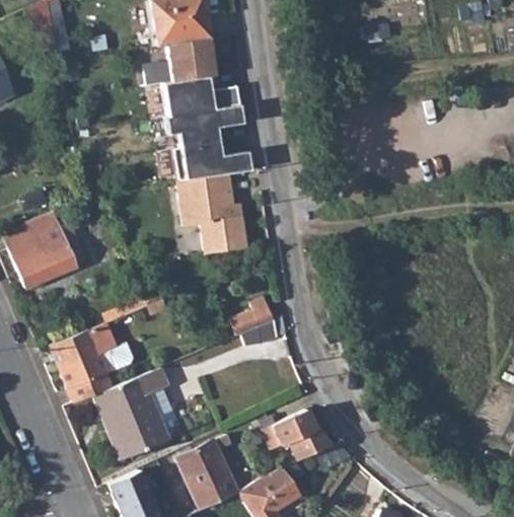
[(163,0),(151,2),(159,48),(210,41),(204,0),(163,0)]
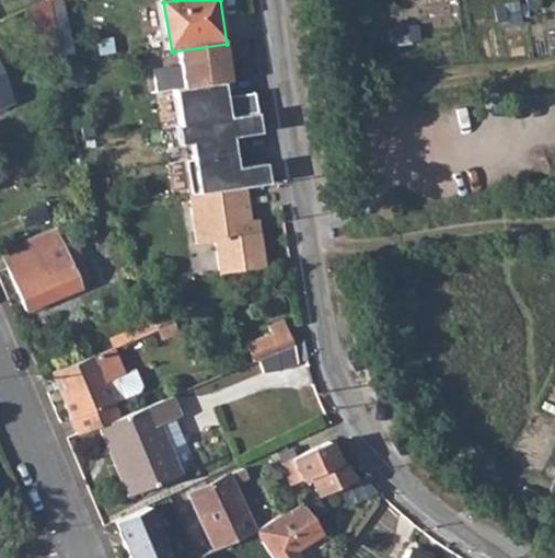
[(0,109),(13,104),(0,71),(0,109)]
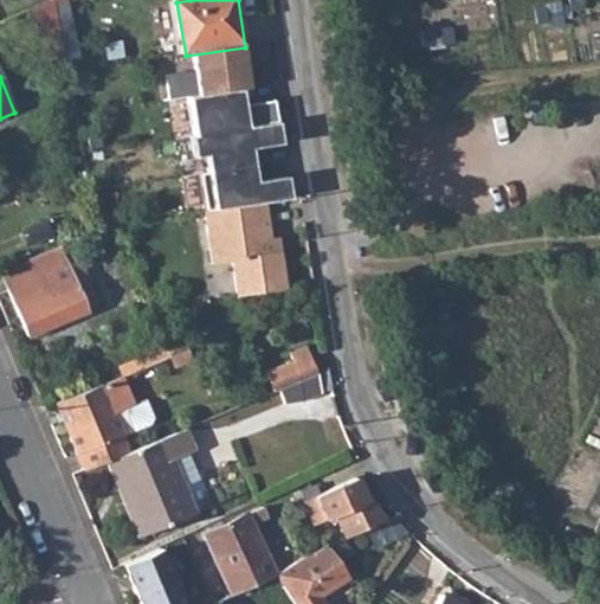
[(239,262),(244,296),(291,289),(285,251),(277,252),(275,239),(270,204),(211,212),(219,264),(239,262)]
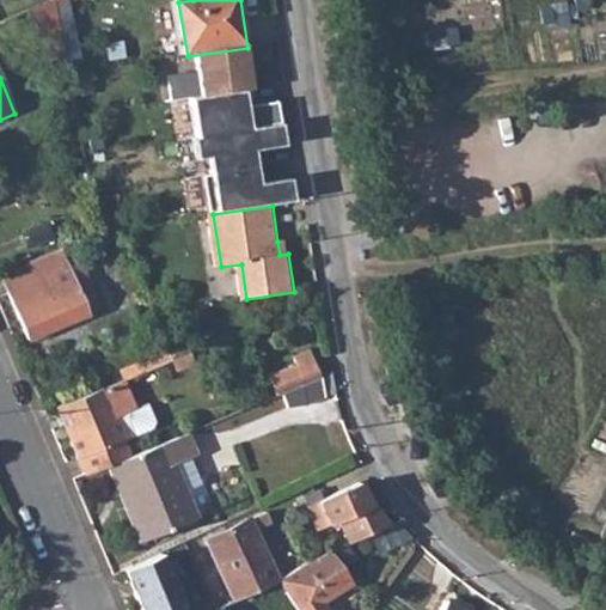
[(288,254),(286,239),(277,242),(280,255),(288,254)]
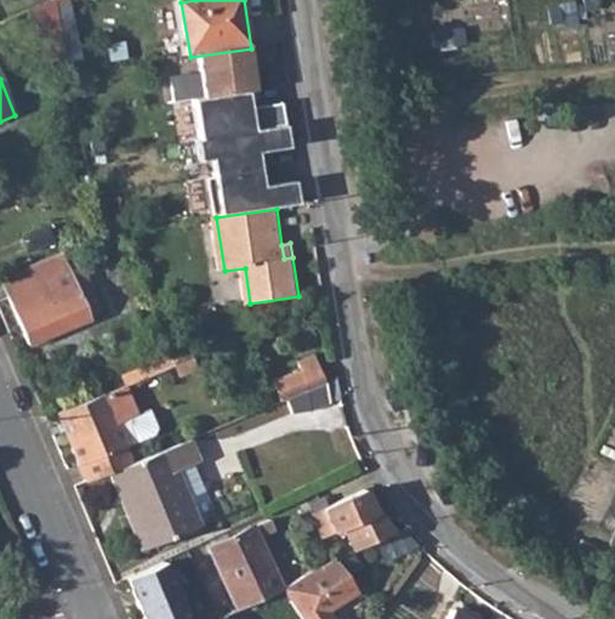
[(5,282),(33,346),(95,321),(94,317),(78,282),(87,278),(84,270),(68,276),(55,282),(50,271),(47,262),(5,282)]
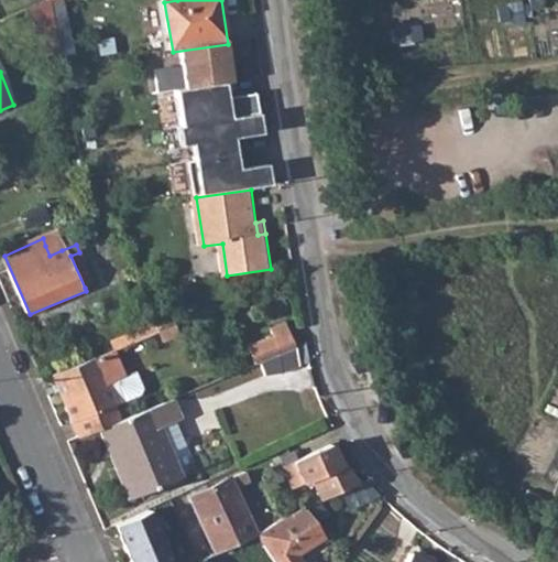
[(50,256),(62,250),(58,240),(45,246),(50,256)]
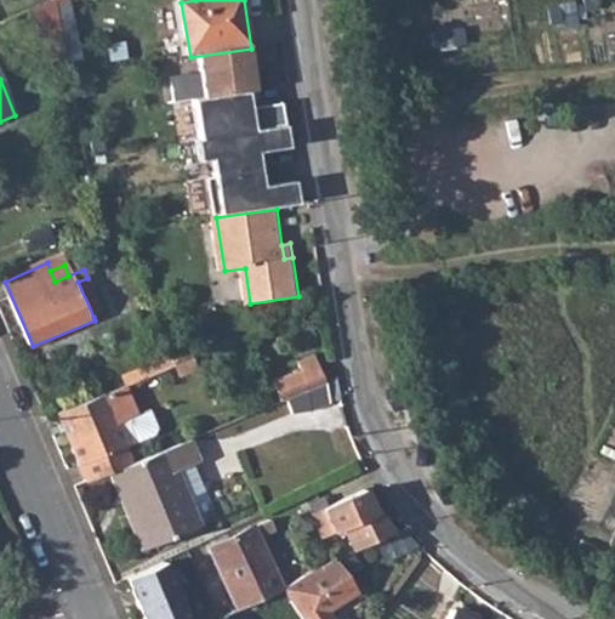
[(78,282),(94,317),(106,312),(91,277),(87,278),(78,282)]
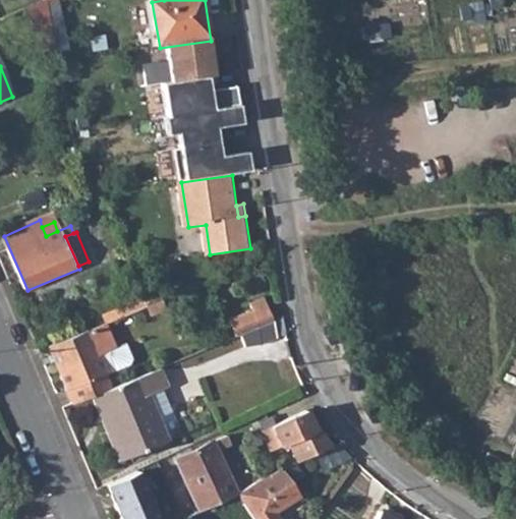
[(254,310),(270,305),(267,297),(252,303),(254,310)]
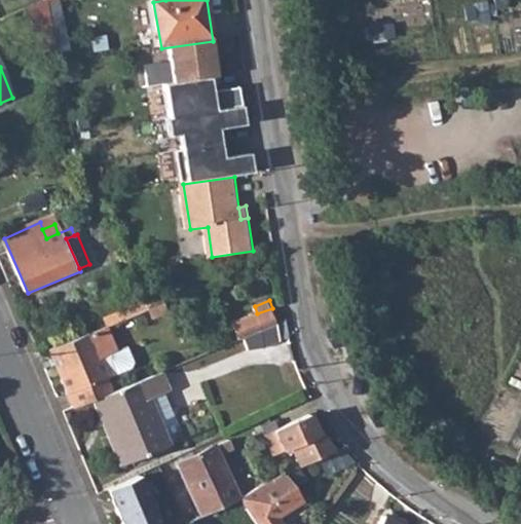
[(243,342),(261,334),(277,328),(280,327),(272,308),(257,313),(234,323),(243,342)]
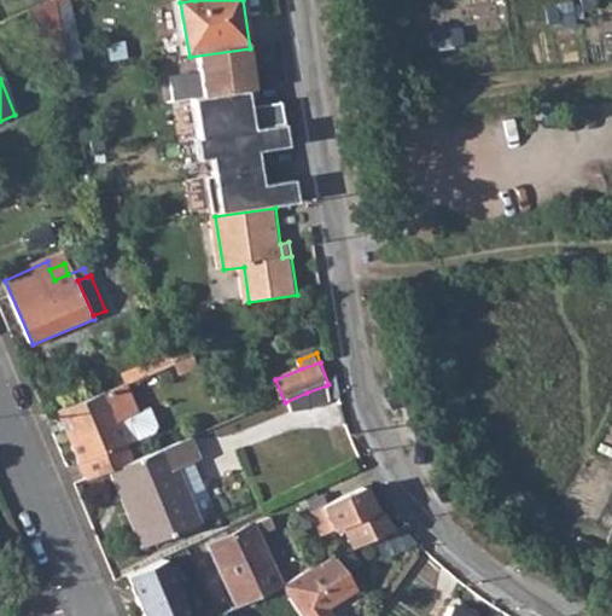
[(292,420),(336,402),(328,384),(326,385),(307,393),(285,402),(292,420)]
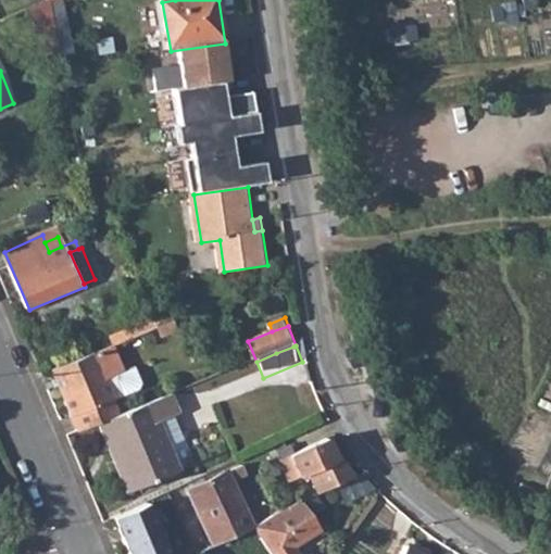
[(114,401),(105,380),(126,372),(116,347),(54,372),(80,433),(99,426),(121,417),(114,401)]
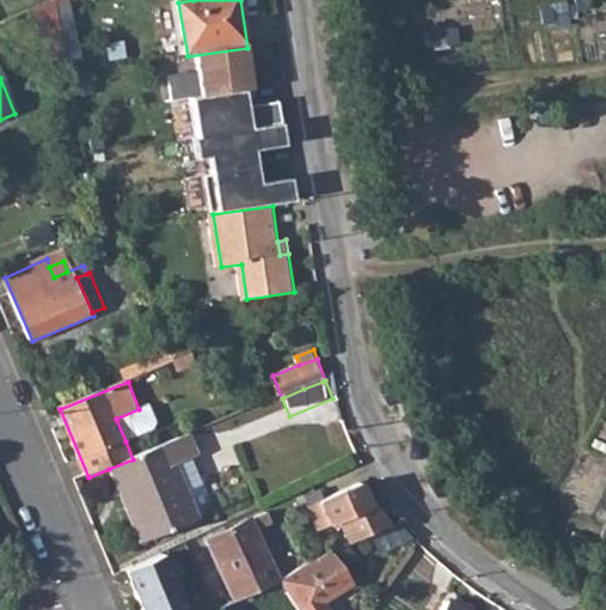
[(126,441),(152,431),(155,422),(148,406),(139,409),(116,419),(126,441)]
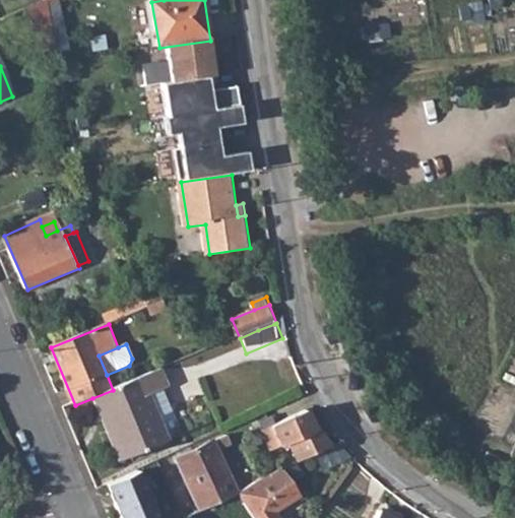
[(92,398),(118,461),(168,441),(148,393),(153,391),(146,376),(113,390),(92,398)]
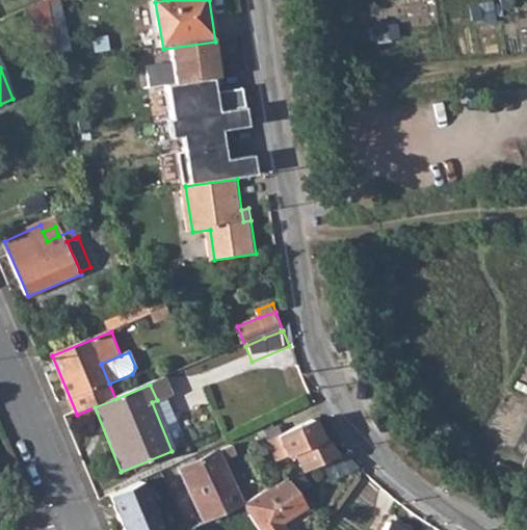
[(179,448),(191,444),(177,397),(163,401),(179,448)]
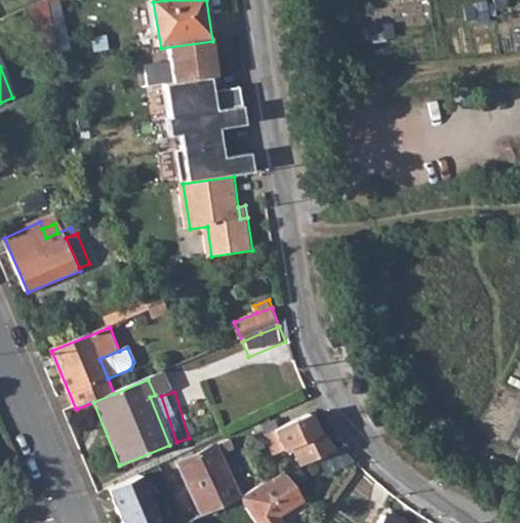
[(320,411),(267,433),(276,455),(296,447),(304,465),(336,452),(320,411)]
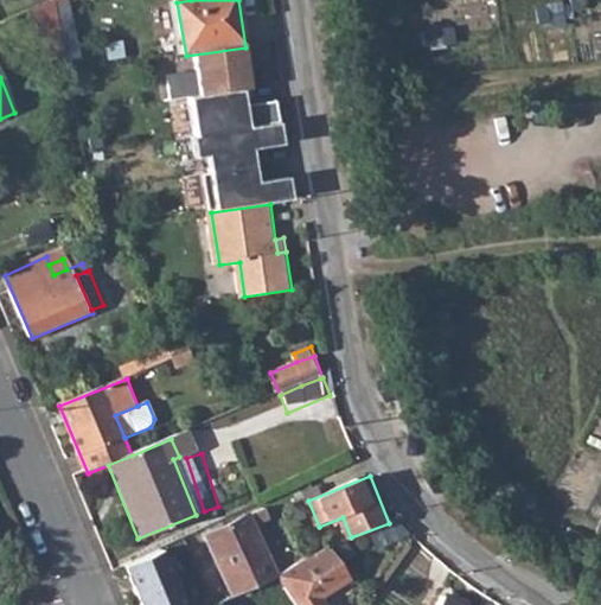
[(208,537),(235,597),(275,578),(277,575),(254,523),(261,520),(263,524),(285,515),(280,504),(208,537)]
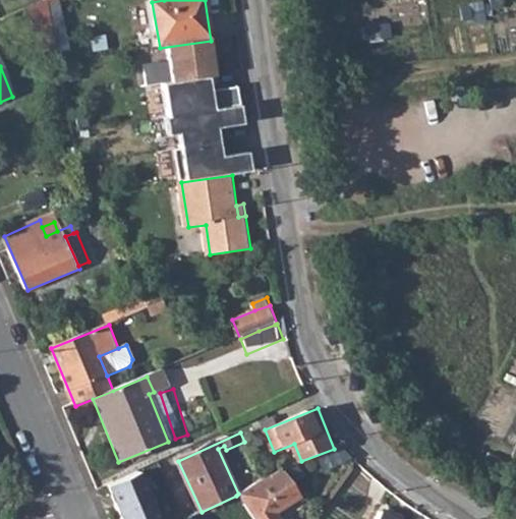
[(117,485),(126,507),(163,489),(160,480),(177,473),(173,464),(156,473),(154,468),(117,485)]
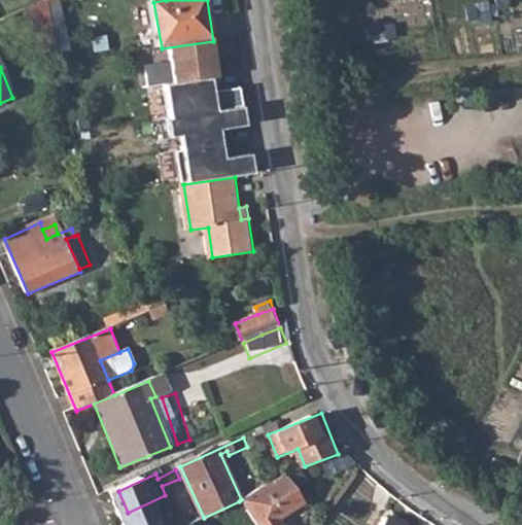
[(249,509),(261,524),(284,524),(281,520),(305,503),(287,477),(241,499),(239,501),(246,512),(249,509)]
